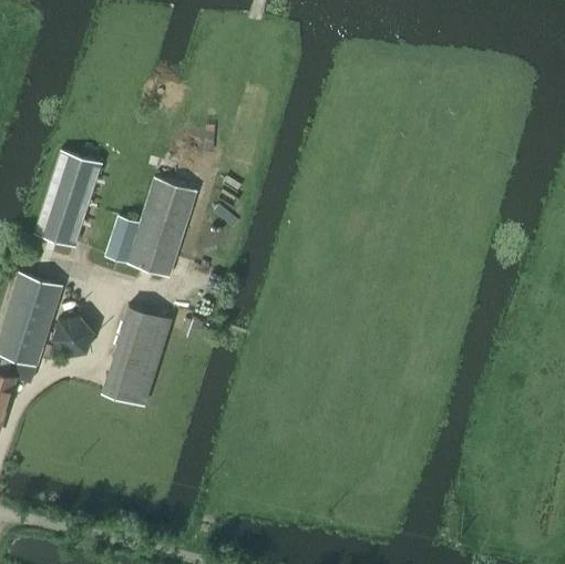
[(74,248),(101,164),(61,151),(34,235),(74,248)]
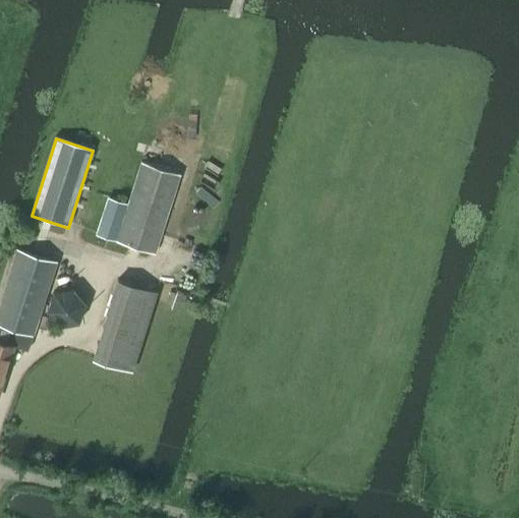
[(155,255),(180,176),(141,164),(122,226),(102,219),(97,236),(155,255)]
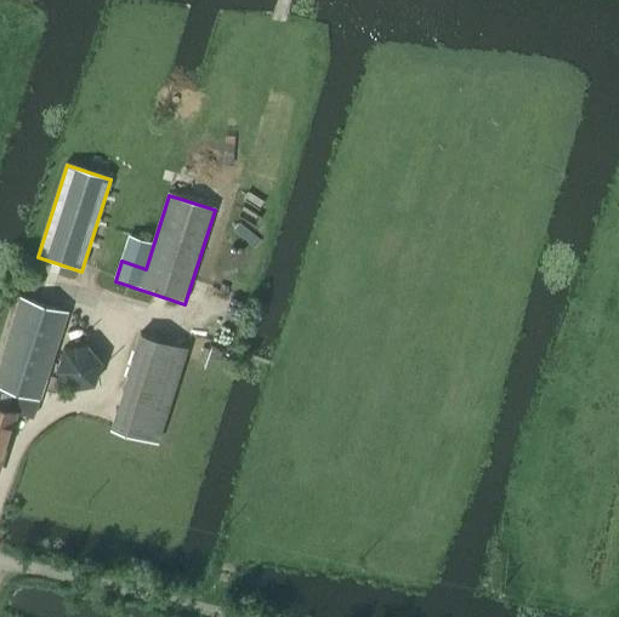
[(34,421),(68,314),(22,298),(0,367),(0,467),(17,415),(34,421)]
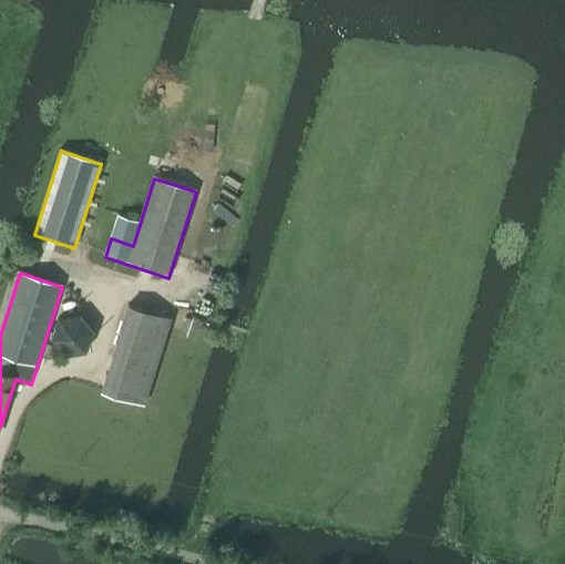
[(130,308),(103,393),(145,407),(172,321),(130,308)]
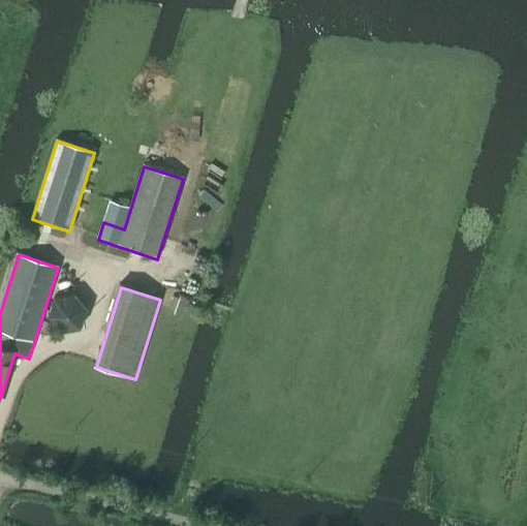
[(55,300),(49,319),(62,334),(82,330),(88,311),(74,296),(55,300)]
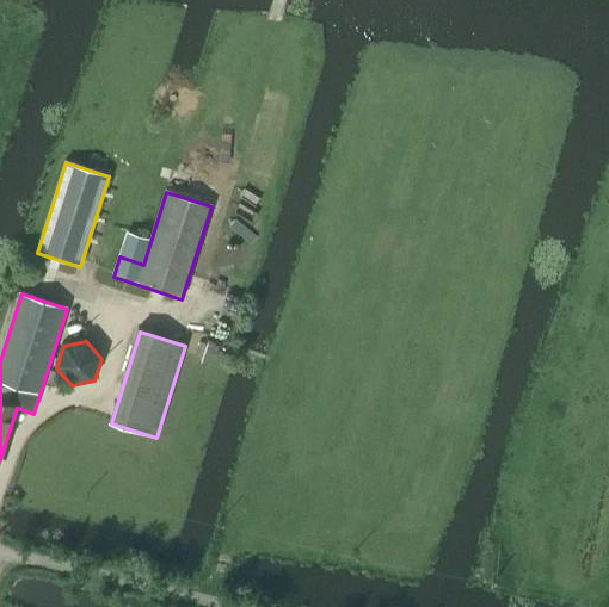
All buildings are outlined.
